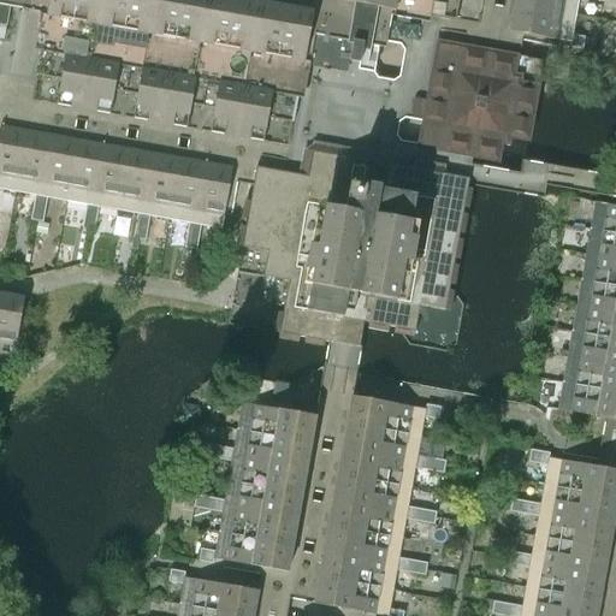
[(483,0),(479,0),(457,0),(455,22),(385,10),(381,35),(398,37),(403,45),(398,75),(390,80),(379,77),(373,70),(374,66),(371,65),(363,64),(360,63),(306,53),(292,123),(267,118),(264,141),(209,131),(213,108),(190,104),(187,128),(132,118),(137,94),(114,90),(110,114),(55,105),(60,81),(35,76),(47,7),(5,0),(0,0),(0,5),(0,125),(232,169),(230,181),(237,182),(246,184),(253,185),(256,169),(307,177),(312,150),(337,155),(338,153),(366,158),(365,160),(368,161),(363,188),(366,188),(363,199),(381,202),(389,165),(406,169),(410,142),(400,141),(396,135),(398,122),(404,118),(397,117),(412,37),(519,58),(520,49),(522,37),(522,34),(509,31),(514,5),(514,0),(483,0)]
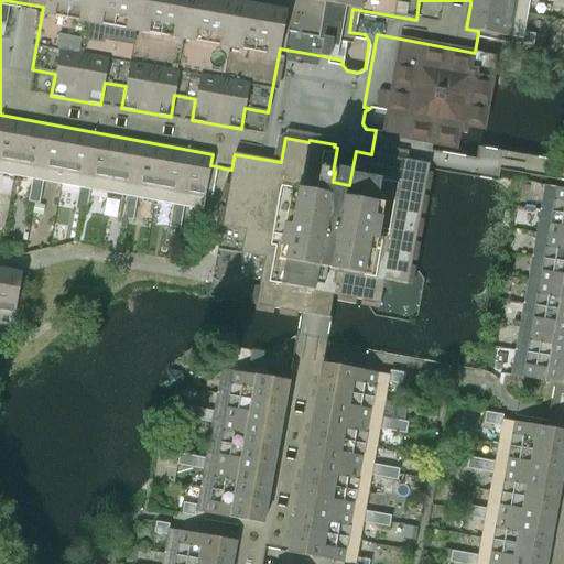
[(0,0),(4,0),(43,7),(32,69),(55,74),(51,96),(100,105),(105,83),(126,86),(121,108),(171,117),(174,95),(195,99),(192,120),(241,129),(245,108),(268,112),(280,49),(329,57),(334,35),(348,38),(349,32),(353,9),(416,20),(419,0),(438,0),(442,0),(0,0)]
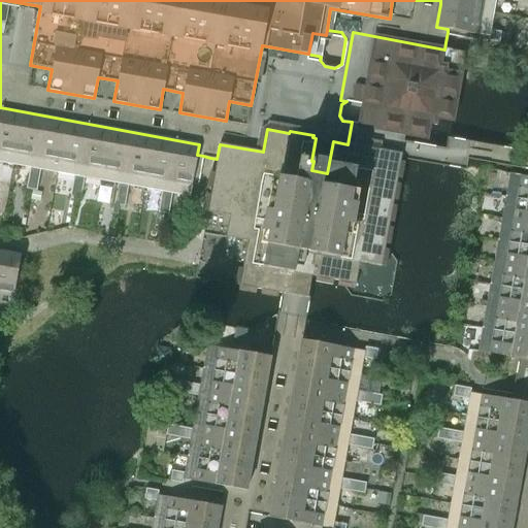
[(440,0),(440,4),(493,13),(495,0),(440,0)]
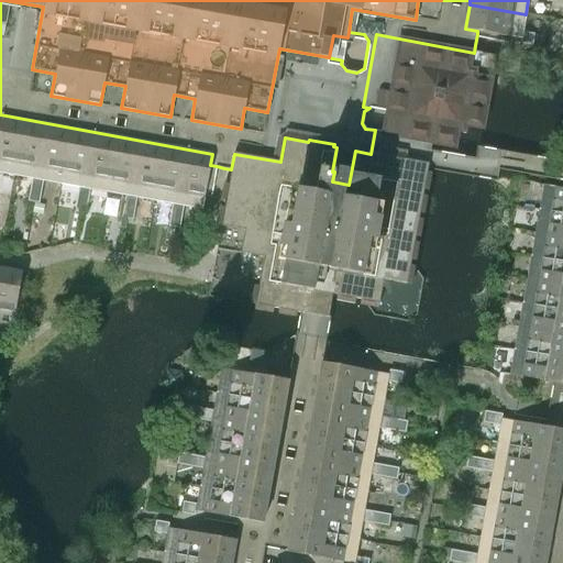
[(526,14),(470,4),(465,29),(477,31),(520,39),(520,43),(532,45),(534,34),(522,32),(526,14)]
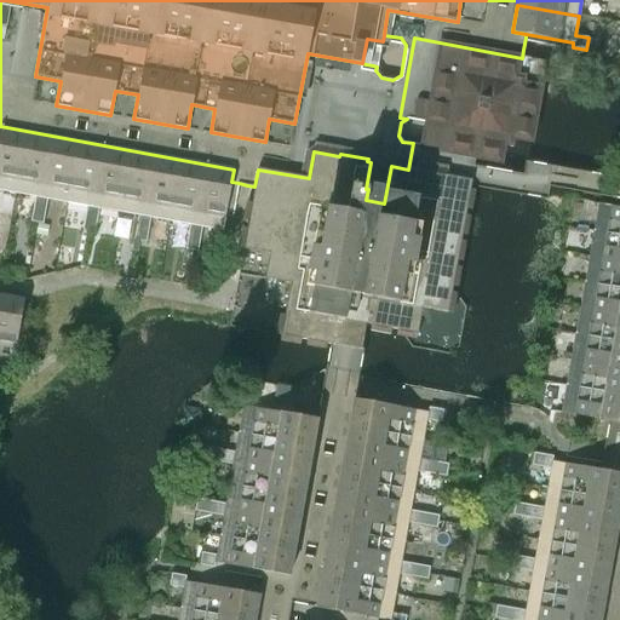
[(254,187),(239,275),(290,283),(280,336),(345,348),(360,350),(365,323),(371,325),(369,331),(400,337),(401,331),(415,333),(419,316),(426,317),(428,309),(447,313),(453,314),(457,293),(451,292),(452,286),(458,287),(461,268),(455,267),(455,260),(461,262),(465,241),(459,241),(460,235),(466,236),(470,216),(464,214),(465,210),(471,211),(475,190),(469,189),(472,173),(475,158),(500,162),(504,145),(512,147),(514,138),(532,142),(546,62),(522,58),(414,38),(400,118),(407,119),(425,122),(422,144),(413,143),(409,162),(408,170),(391,166),(384,204),(372,201),(366,200),(368,189),(366,189),(371,162),(367,161),(368,159),(340,154),(339,156),(314,151),(309,178),(258,170),(254,187)]
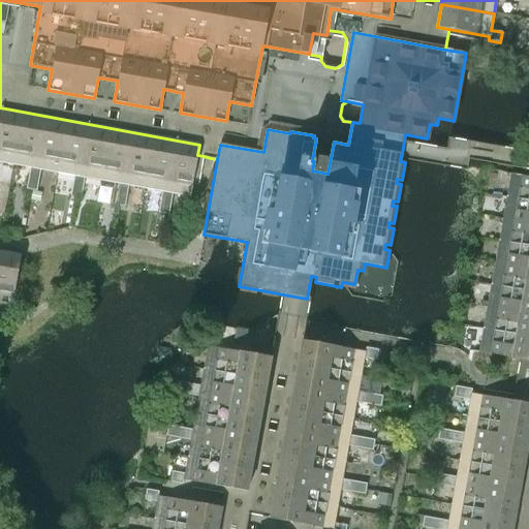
[(36,191),(40,169),(73,176),(69,196),(81,198),(84,178),(117,184),(114,205),(124,207),(128,186),(161,191),(157,213),(168,215),(172,193),(189,196),(197,155),(199,145),(0,107),(0,162),(29,167),(26,189),(36,191)]
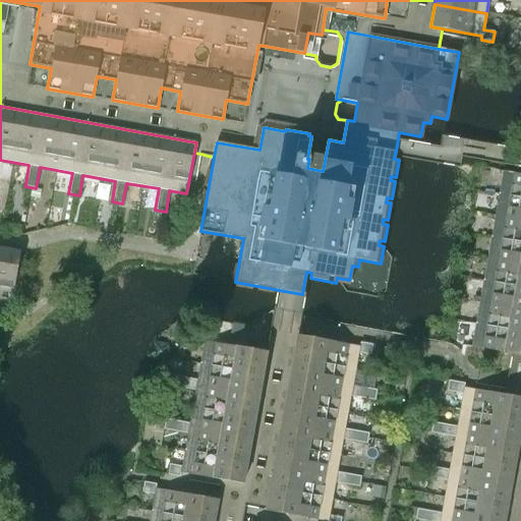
[(520,174),(502,171),(470,346),(520,355),(520,174)]
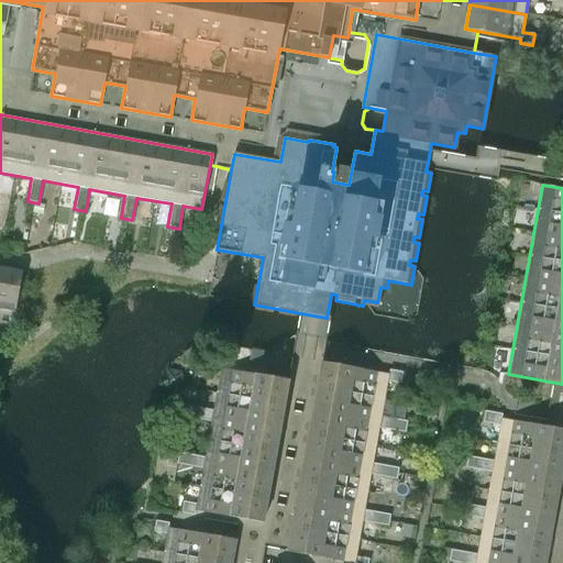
[(0,313),(13,317),(22,272),(0,267),(0,313)]
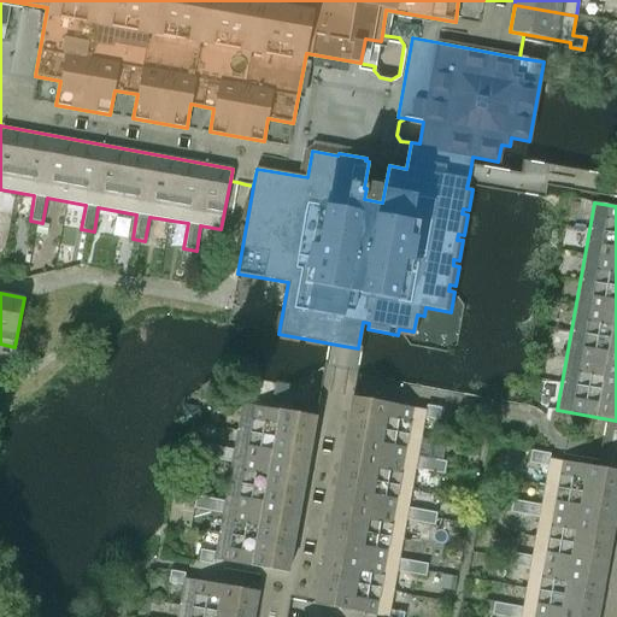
[(275,385),(272,400),(292,404),(294,388),(275,385)]
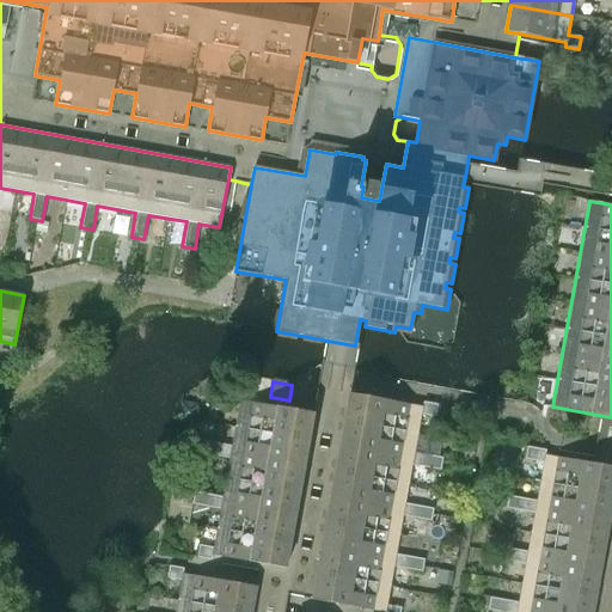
[(422,408),(361,397),(347,395),(341,429),(342,429),(341,435),(354,438),(353,448),(350,459),(337,457),(332,485),(346,488),(343,500),(341,510),(328,508),(323,537),(336,539),(332,561),(319,558),(318,564),(317,564),(311,599),(325,601),(324,603),(379,611),(399,611),(401,609),(386,606),(393,567),(422,573),(423,560),(396,555),(403,516),(430,521),(433,509),(404,505),(411,465),(440,471),(442,458),(414,453),(421,415),(435,417),(438,405),(422,403),(422,408)]
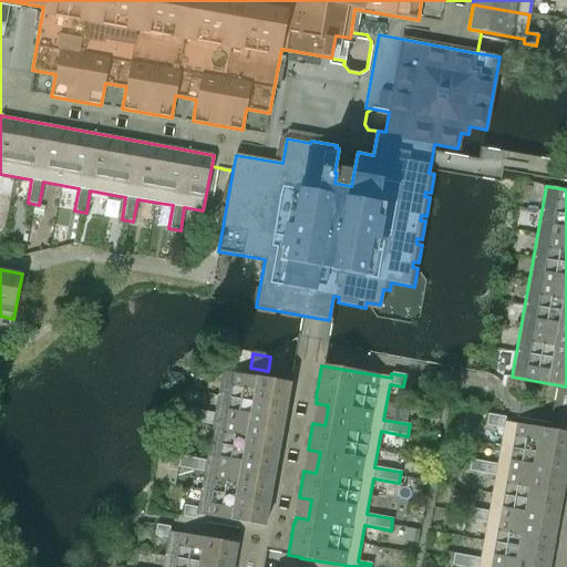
[(277,382),(278,381),(266,379),(268,371),(250,368),(248,375),(222,371),(214,414),(187,409),(186,421),(212,425),(205,461),(179,456),(177,467),(204,472),(197,508),(184,505),(182,517),(195,519),(196,515),(251,525),(251,524),(265,526),(269,502),(268,502),(270,488),(258,486),(263,466),(275,468),(279,442),(267,440),(270,420),(282,422),(286,409),(290,384),(277,382)]
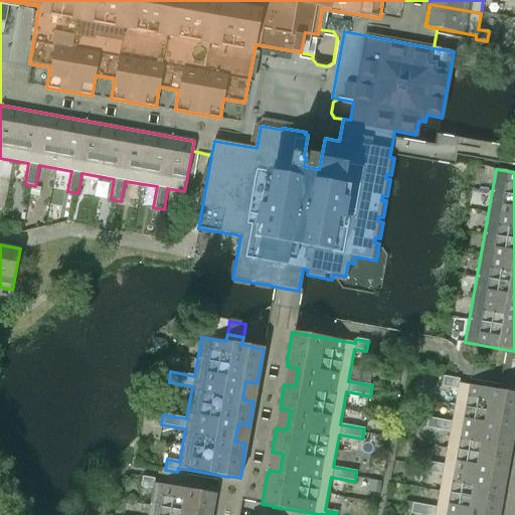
[(486,514),(487,512),(498,514),(503,490),(492,488),(493,479),(495,470),(506,472),(510,448),(499,446),(503,426),(514,428),(514,420),(514,393),(509,393),(509,392),(459,383),(459,379),(444,376),(442,386),(457,389),(451,421),(427,417),(425,427),(449,433),(444,465),(419,461),(417,471),(442,475),(436,507),(411,503),(409,513),(418,514),(486,514)]
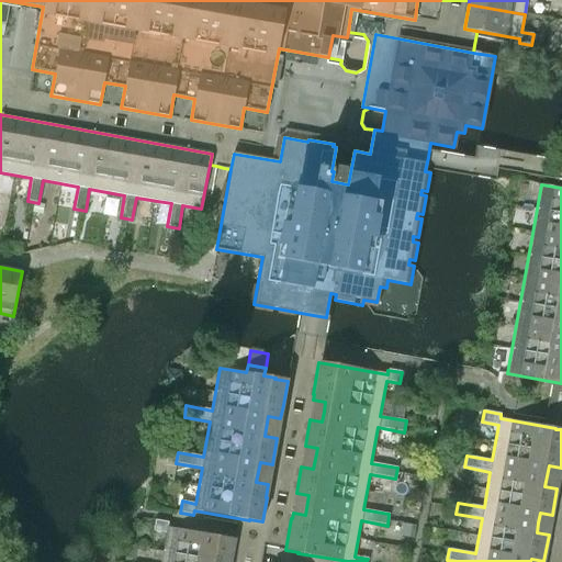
[(231,561),(235,540),(222,538),(223,537),(167,527),(168,523),(155,520),(153,531),(166,534),(160,561),(231,561)]
